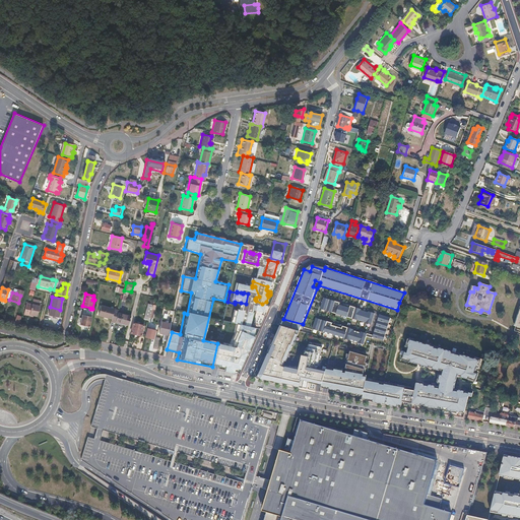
[(368,311),(368,313),(360,310),(361,309),(350,306),(349,308),(339,305),(339,303),(324,298),(320,308),(371,324),(374,313),(368,311)]
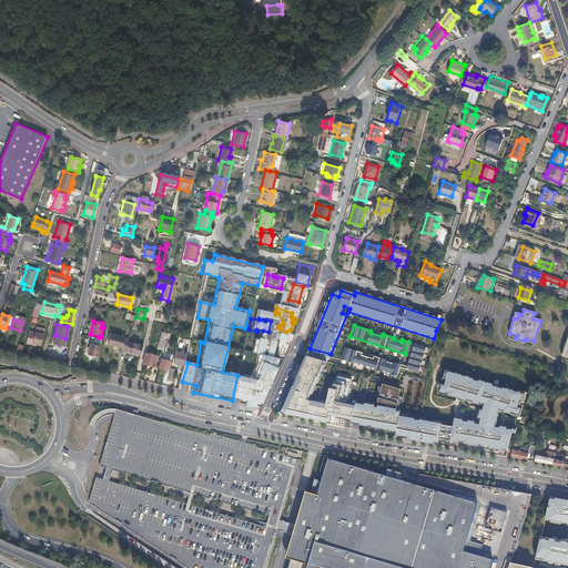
[(166,333),(161,332),(158,347),(163,348),(165,340),(166,333)]
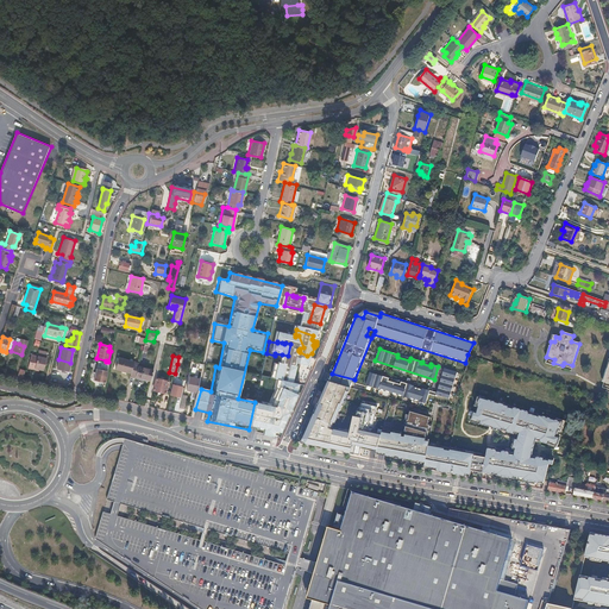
[(45,359),(37,357),(35,369),(38,370),(43,371),(45,359)]
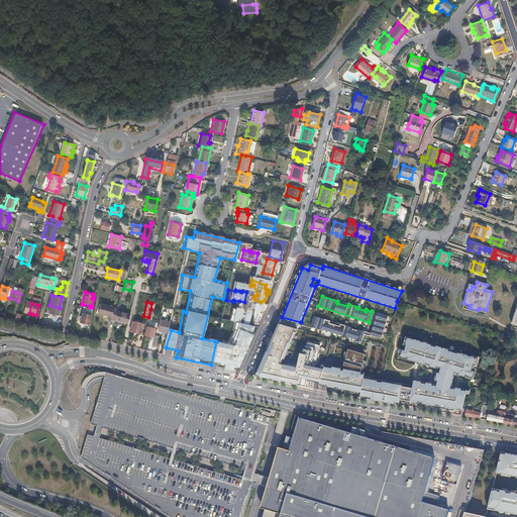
[(117,308),(100,303),(97,313),(111,317),(110,320),(114,321),(114,319),(117,311),(117,308)]
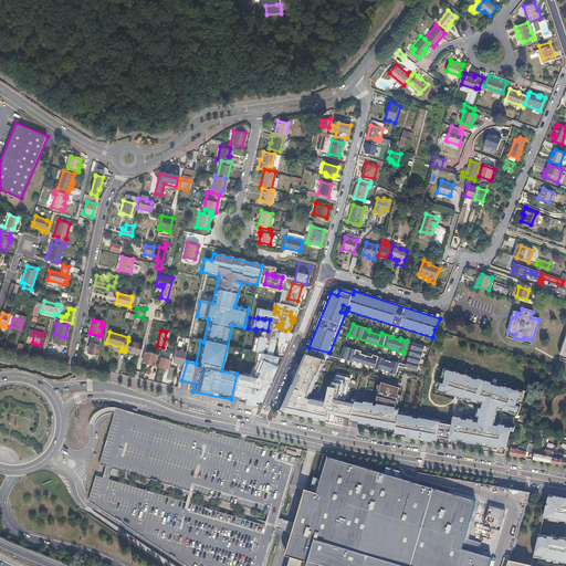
[(276,339),(284,343),(287,334),(280,332),(276,339)]
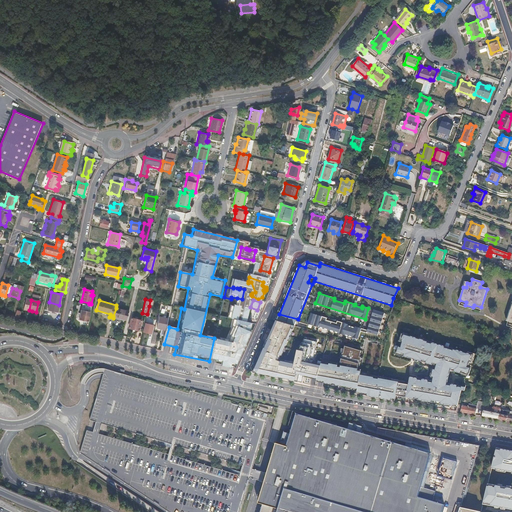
[(91,306),(81,304),(80,310),(89,312),(91,306)]
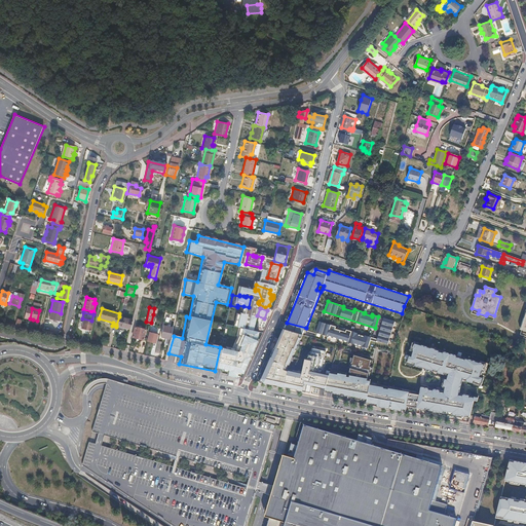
[(132,320),(119,316),(116,325),(127,328),(129,329),(132,320)]
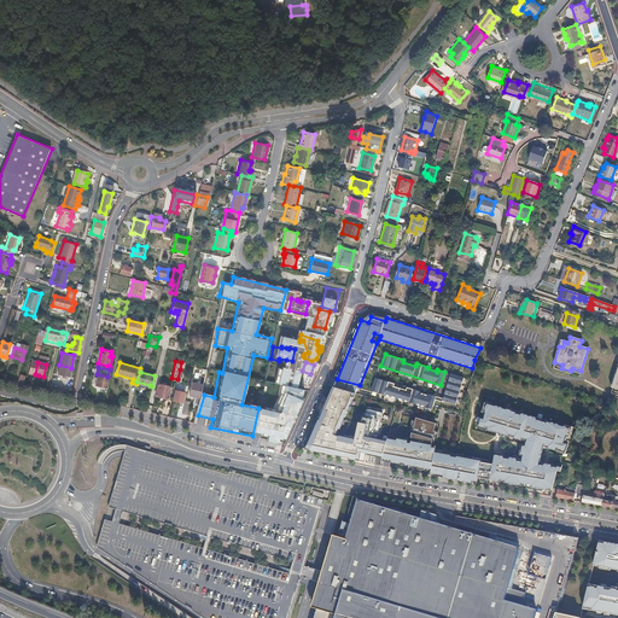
[(462,378),(450,373),(442,398),(442,400),(455,403),(462,378)]
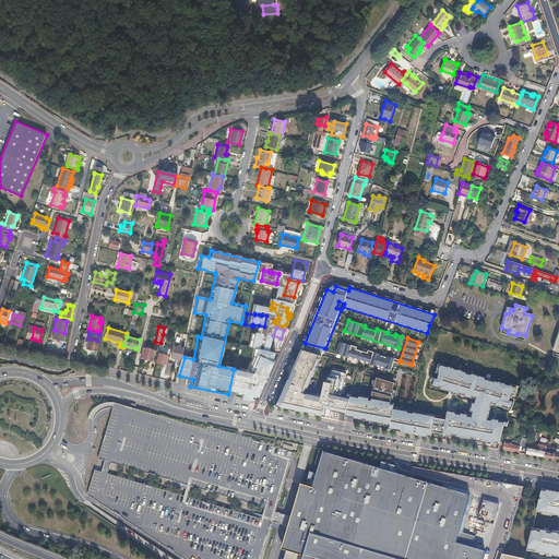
[(97,341),(87,339),(85,349),(95,351),(97,341)]
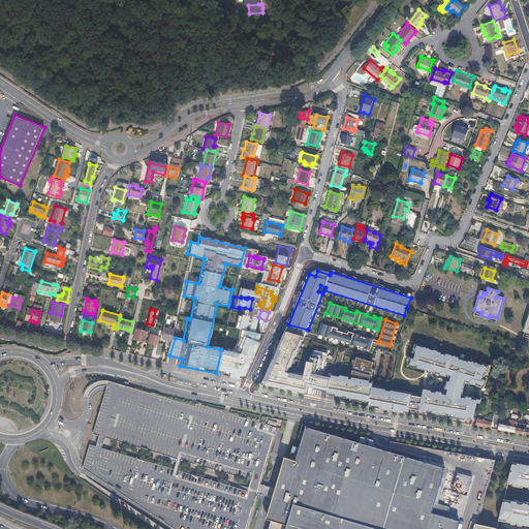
[(371,341),(372,339),(366,337),(366,338),(358,336),(359,334),(348,331),(347,333),(337,330),(337,328),(321,322),(317,334),(369,349),(371,341)]
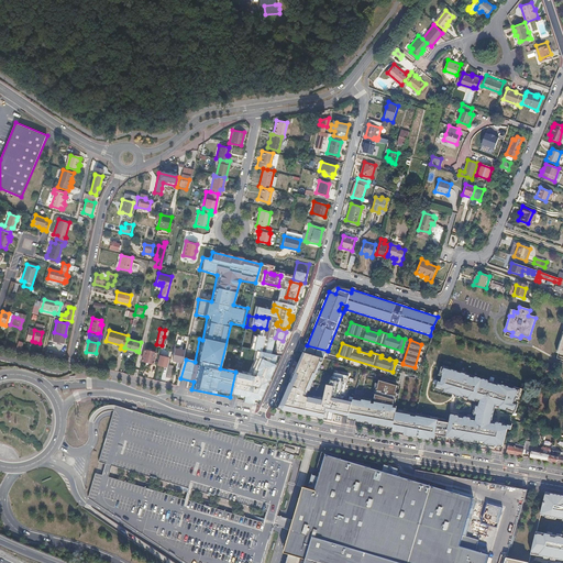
[(272,354),(274,348),(266,345),(264,352),(272,354)]
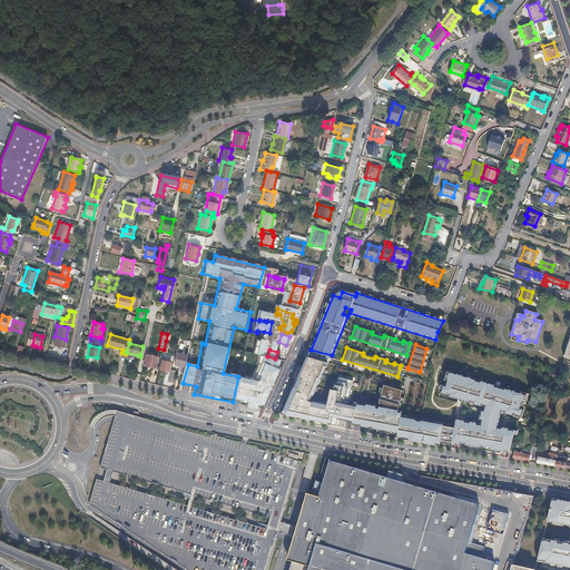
[(245,351),(244,357),(254,361),(255,354),(245,351)]
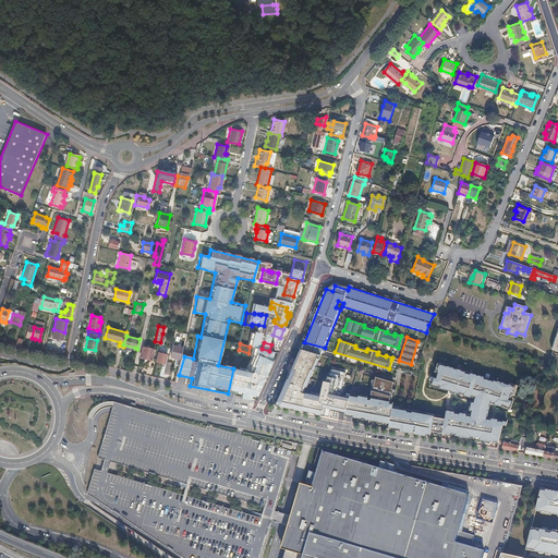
[(154,349),(143,346),(140,356),(150,360),(154,349)]
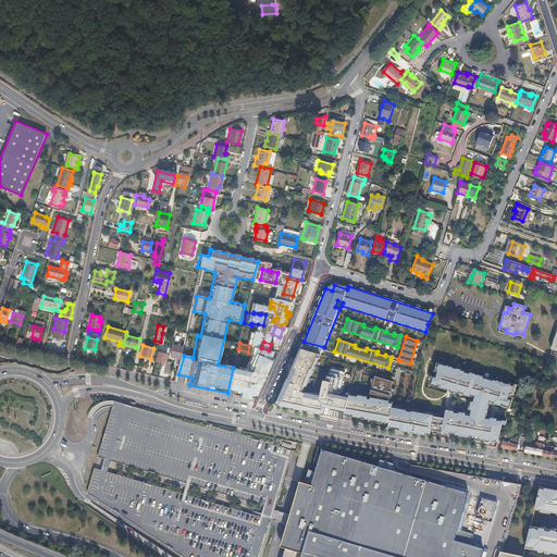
[(176,350),(172,349),(170,356),(176,358),(178,358),(180,358),(180,356),(181,351),(176,350)]
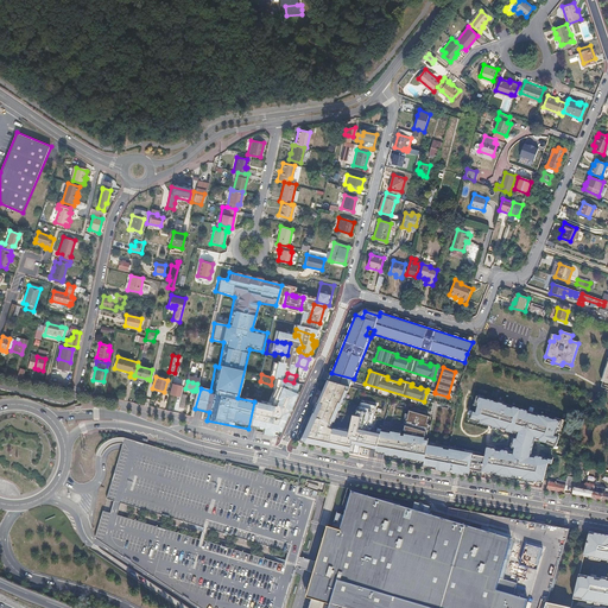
[(348,388),(324,382),(298,439),(302,444),(367,458),(371,453),(375,454),(375,450),(381,434),(372,431),(377,406),(359,403),(356,407),(355,411),(354,411),(352,417),(349,416),(344,432),(328,429),(348,388)]
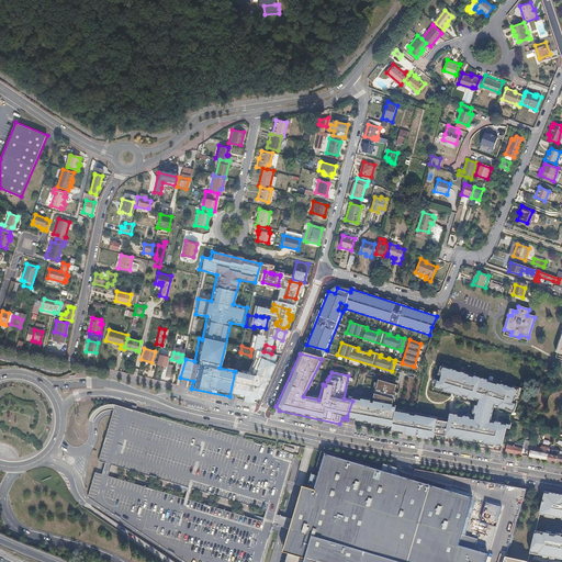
[(168,357),(159,355),(157,364),(166,367),(168,357)]
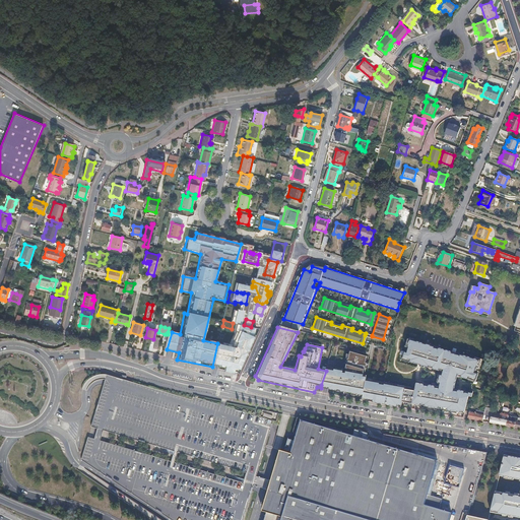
[(414,387),(412,403),(419,404),(420,403),(424,403),(424,405),(438,407),(438,406),(446,407),(446,409),(464,411),(464,410),(467,396),(471,396),(472,392),(453,388),(454,381),(456,375),(475,380),(477,373),(474,372),(476,367),(478,368),(480,360),(460,353),(459,355),(451,352),(452,351),(427,344),(407,338),(406,346),(407,346),(406,351),(404,351),(402,359),(444,371),(442,378),(440,386),(416,381),(414,387)]
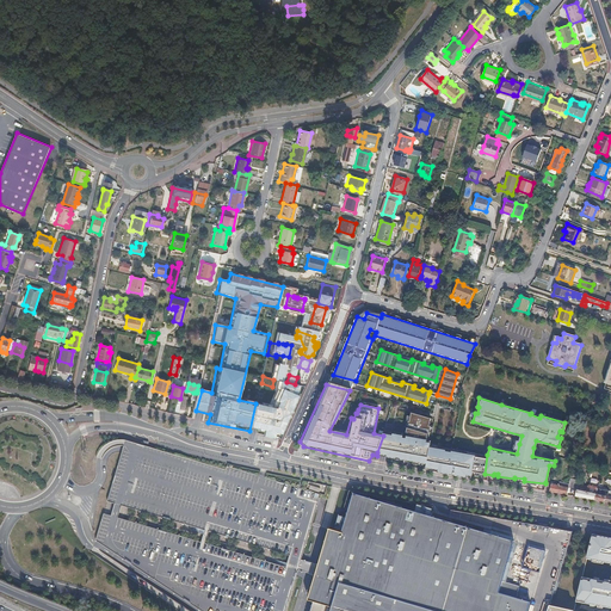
[(292,402),(288,418),(295,420),(300,405),(292,402)]
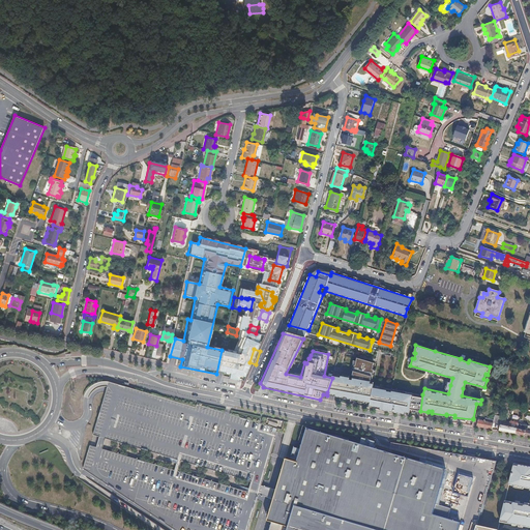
[(409,409),(420,411),(422,394),(391,388),(370,384),(374,362),(356,359),(352,380),(349,380),(350,378),(341,376),(340,378),(332,376),(332,378),(327,392),(335,394),(335,395),(343,396),(343,395),(347,396),(347,398),(370,402),(370,405),(380,407),(380,409),(404,413),(404,411),(408,412),(409,409)]
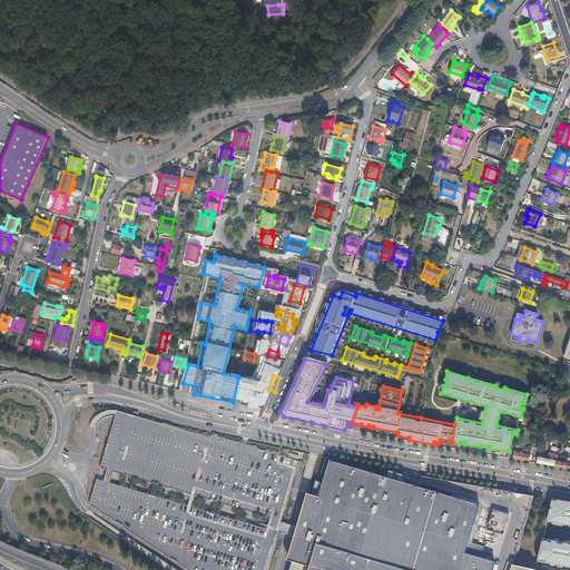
[(212,439),(118,412),(90,505),(187,569),(265,569),(297,465),(298,461),(294,460),(212,435),(212,439)]
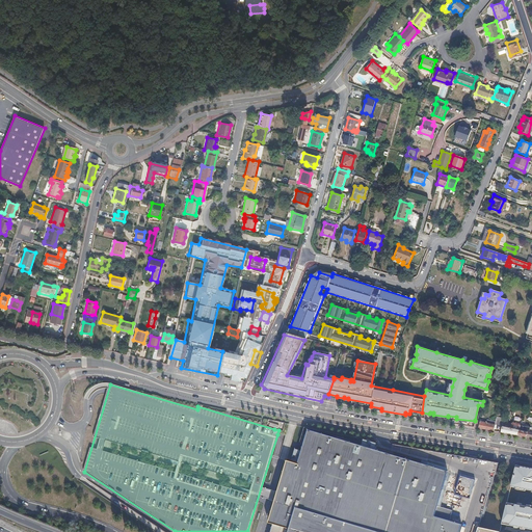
[(479,421),(478,428),(484,429),(486,422),(479,421)]
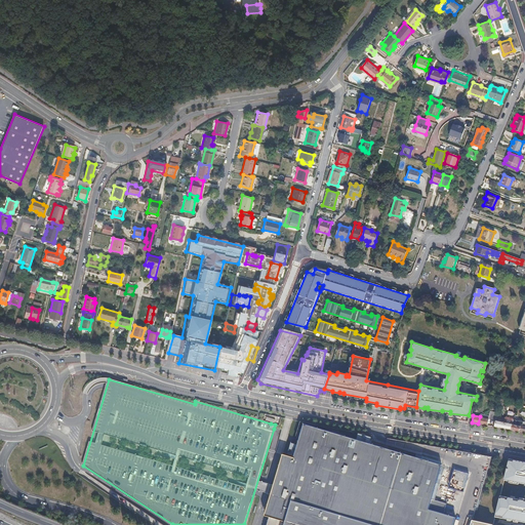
[(488,418),(480,416),(478,423),(487,425),(488,418)]
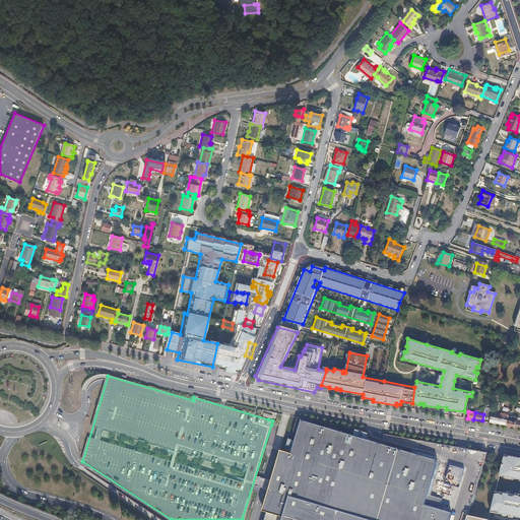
[(492,412),(491,416),(490,423),(506,426),(507,419),(508,415),(508,414),(501,412),(500,413),(500,414),(492,412)]
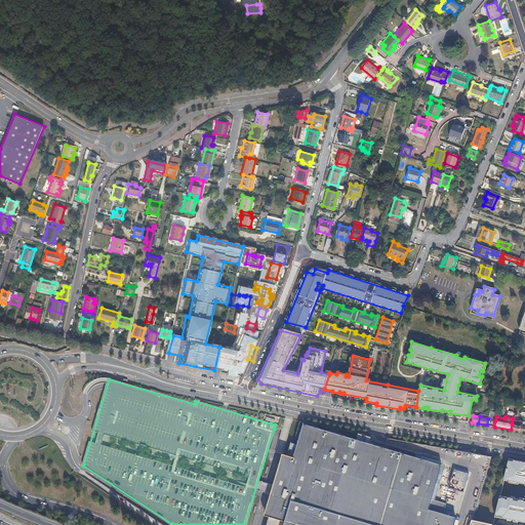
[(447,503),(432,498),(442,465),(303,423),(293,457),(286,455),(282,454),(272,489),(264,515),(268,517),(266,524),(452,524),(455,517),(444,514),(447,503)]
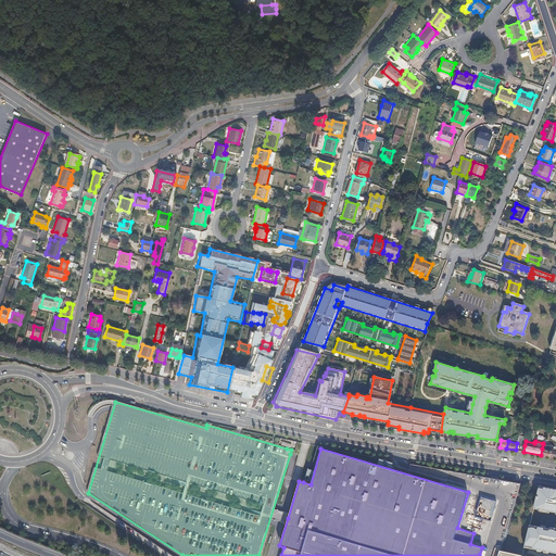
[(555,489),(534,485),(531,506),(555,509),(555,519),(555,520),(554,527),(523,521),(519,545),(555,552),(555,489)]
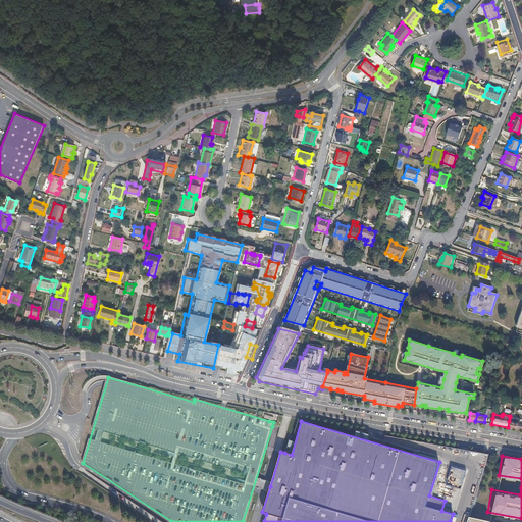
[(466,470),(452,466),(446,484),(461,489),(466,470)]
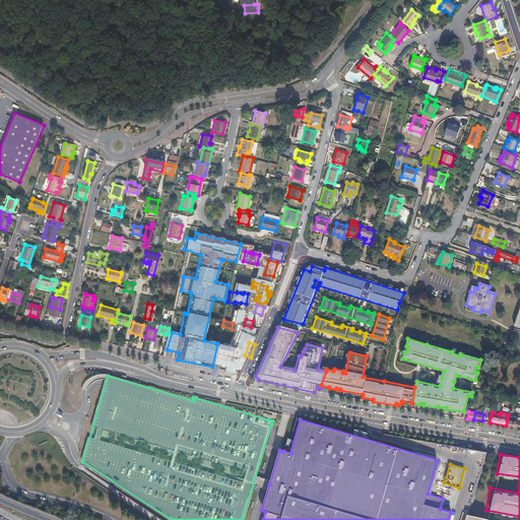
[(515,519),(461,508),(457,519),(515,519)]
